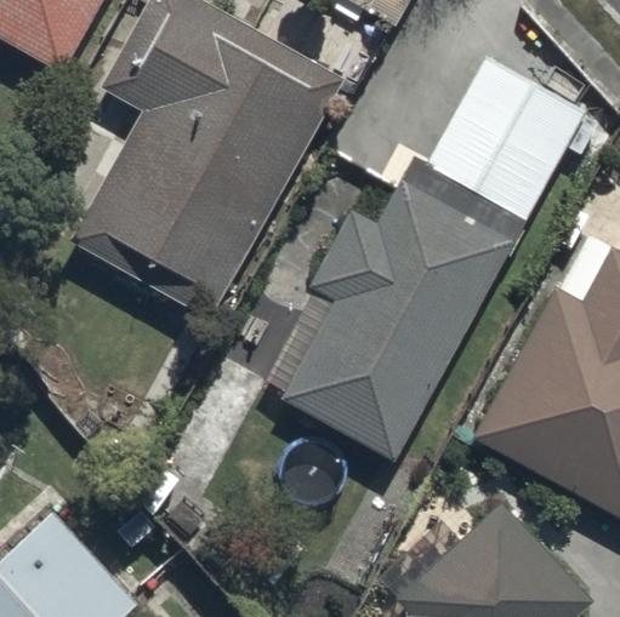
[(0,0),(0,38),(62,73),(102,0),(0,0)]
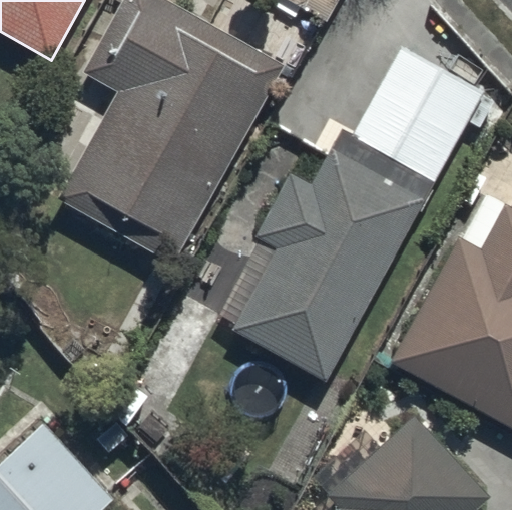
[(174,265),(283,67),(163,0),(115,0),(75,73),(115,95),(58,199),(174,265)]
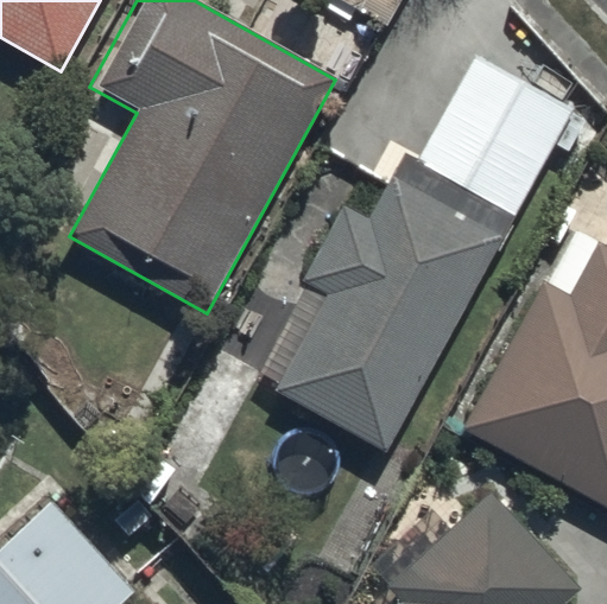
[(348,0),(390,23),(402,0),(348,0)]
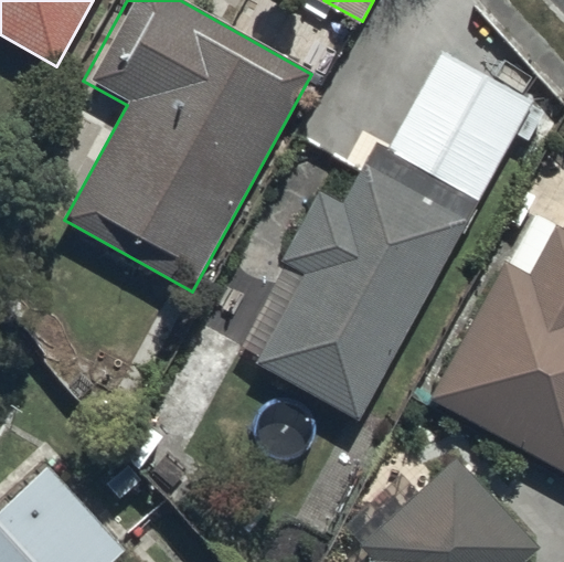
[(231,347),(359,422),(532,102),(418,36),(383,99),(408,115),(391,146),(362,129),(347,157),(362,166),(341,203),(319,190),(231,347)]
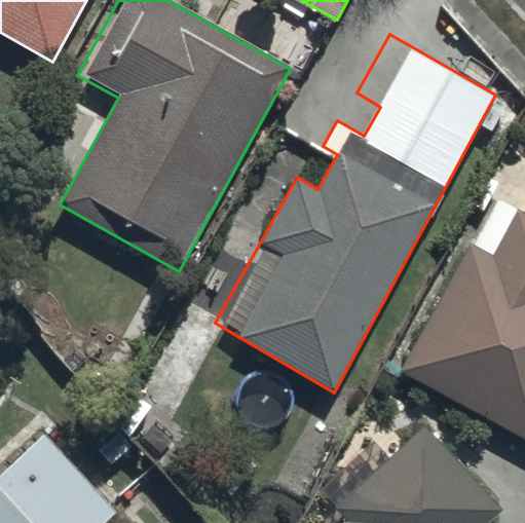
[(524,201),(503,190),(402,370),(524,437),(524,201)]
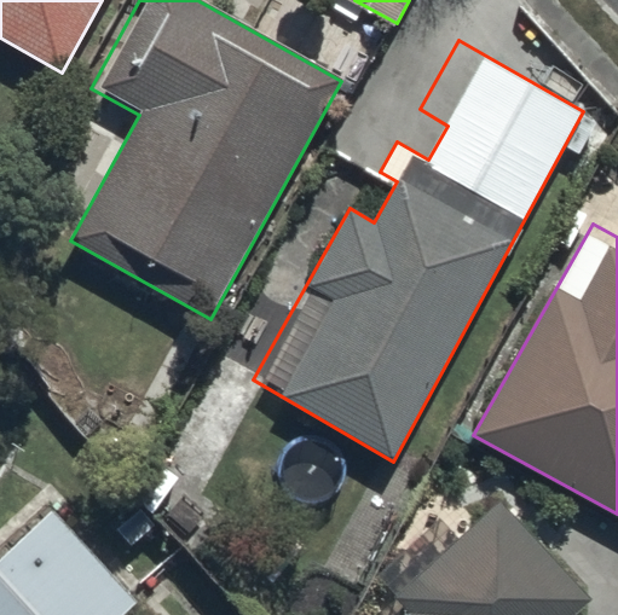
[(497,499),(394,596),(406,611),(403,614),(572,614),(590,598),(497,499)]
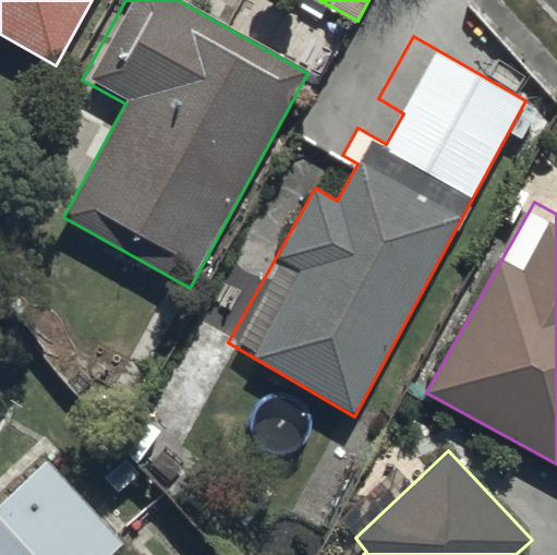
[(109,554),(122,543),(45,460),(0,502),(0,554),(109,554)]
